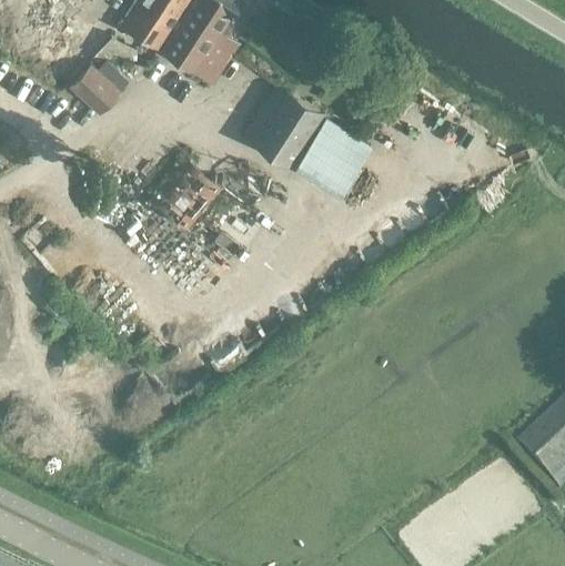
[(99,36),(43,0),(0,0),(0,44),(64,88),(99,36)]
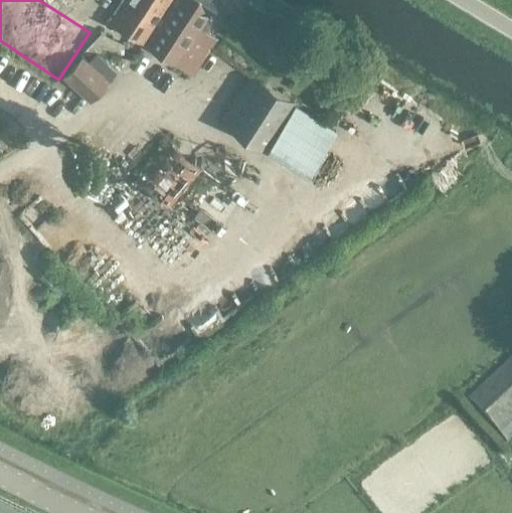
[(51,0),(49,4),(57,9),(62,0),(51,0)]
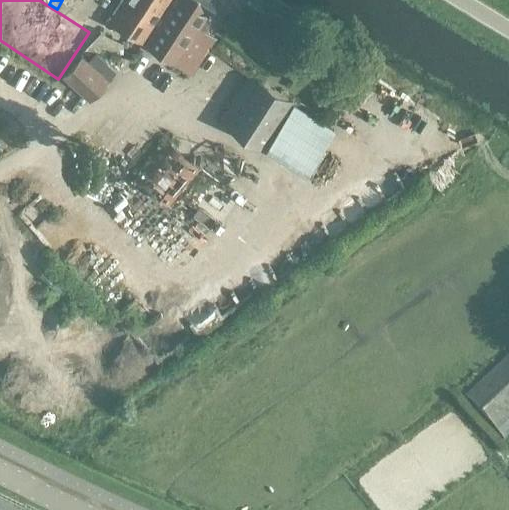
[(144,45),(171,0),(123,0),(109,23),(144,45)]
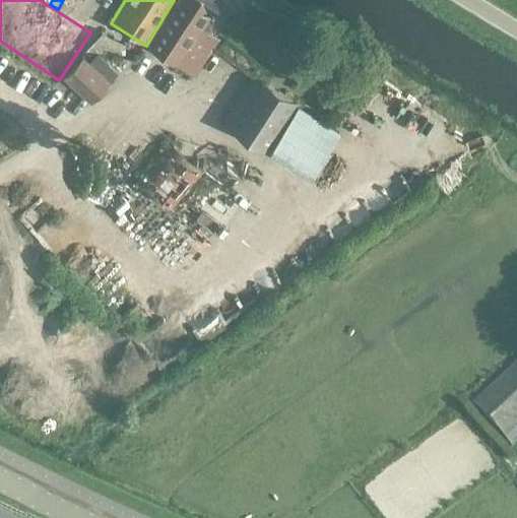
[(174,0),(146,46),(192,75),(211,46),(198,37),(203,29),(207,33),(216,18),(212,16),(221,0),(174,0)]
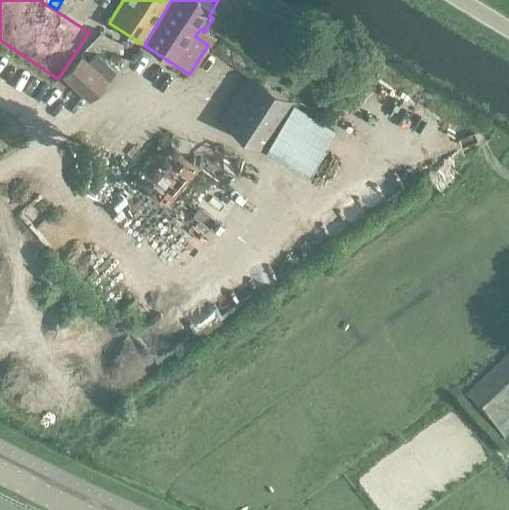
[(89,65),(126,71),(129,53),(92,47),(89,65)]
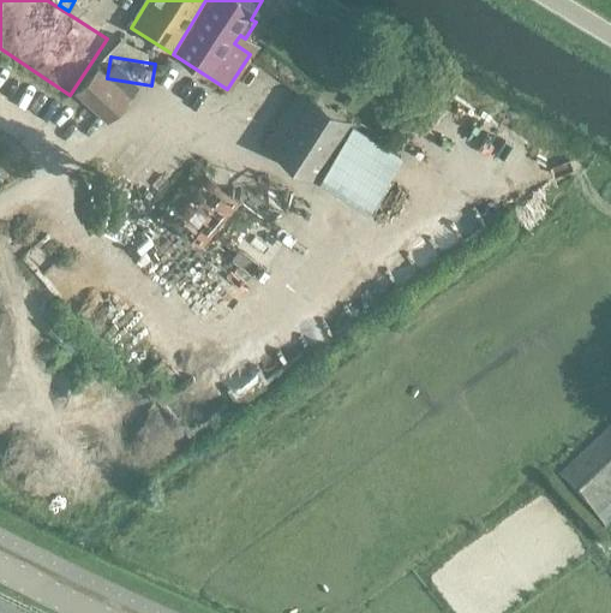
[(132,102),(99,71),(75,96),(108,128),(132,102)]
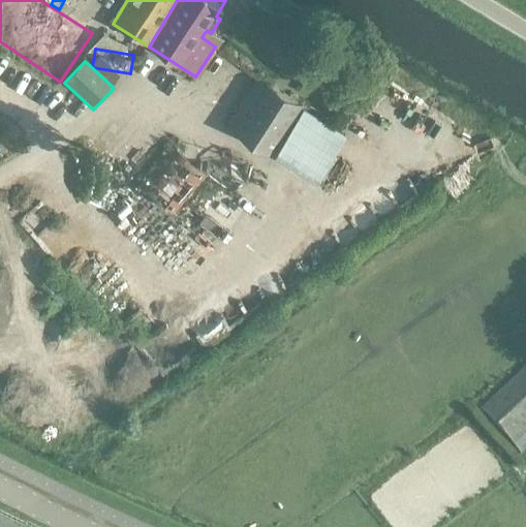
[(273,155),(304,106),(260,79),(229,128),(273,155)]
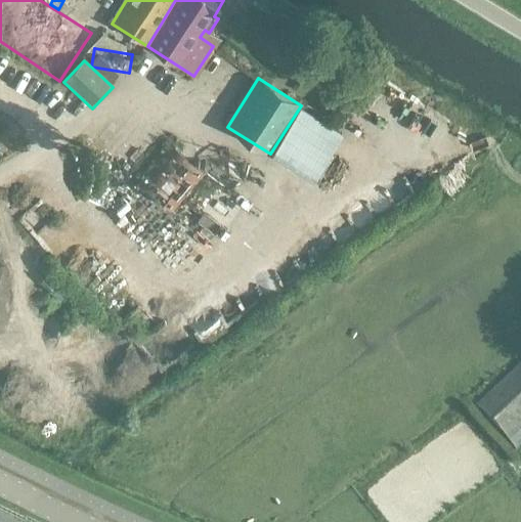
[(344,135),(301,109),(272,157),(314,183),(344,135)]
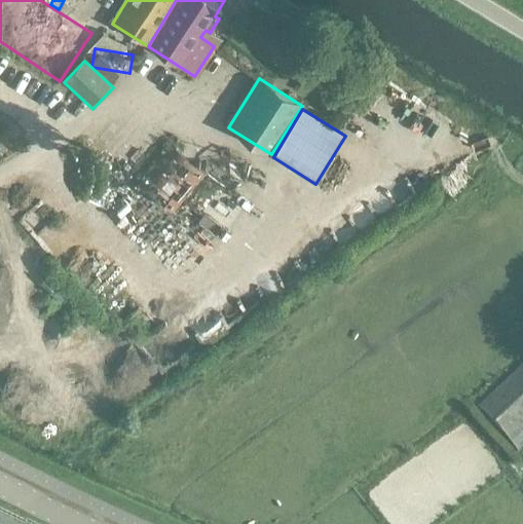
[(174,215),(207,175),(172,148),(140,188),(174,215)]
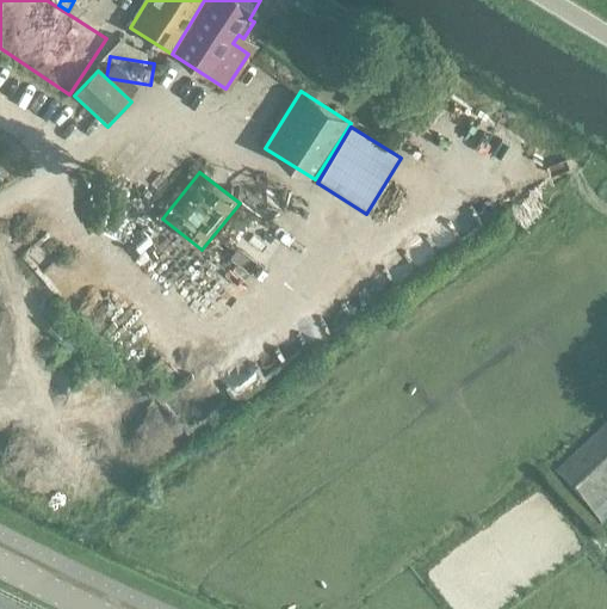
[(258,178),(241,201),(284,231),(299,207),(258,178)]
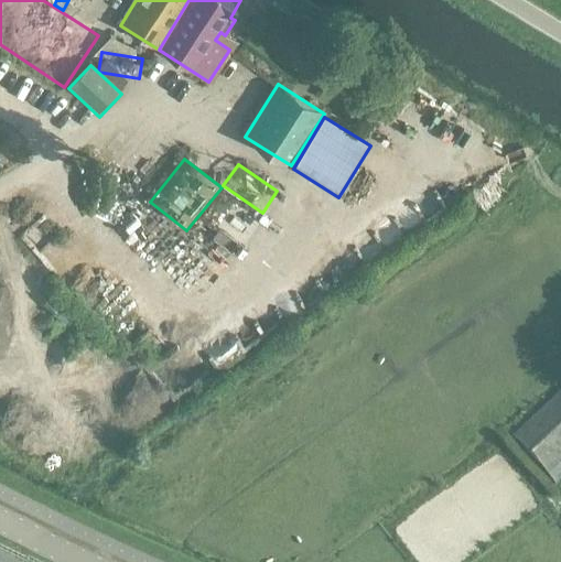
[(421,227),(399,240),(391,228),(376,238),(388,258),(425,236),(421,227)]
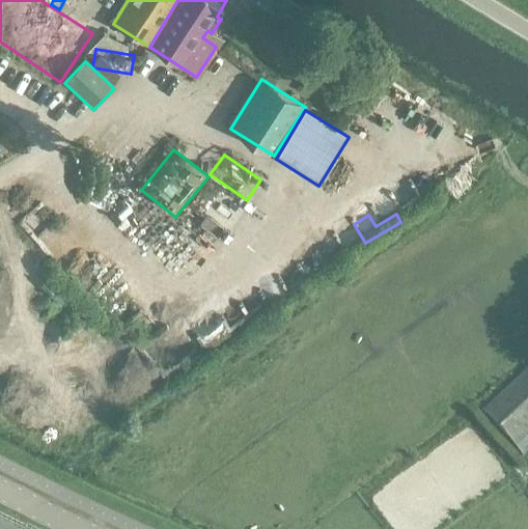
[(527,374),(500,399),(484,415),(523,460),(527,454),(527,374)]
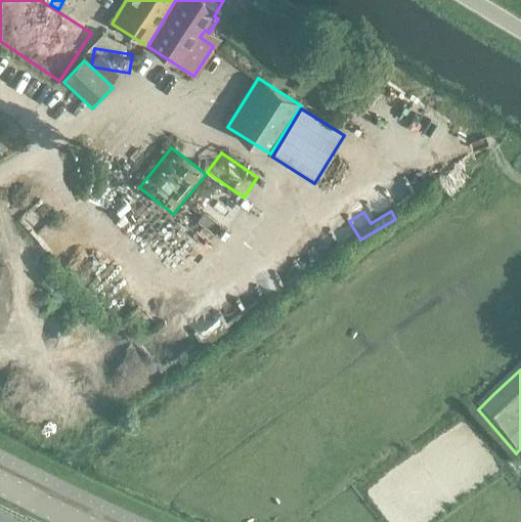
[(459,450),(433,455),(439,490),(468,485),(470,497),(497,492),(490,453),(461,459),(459,450)]
